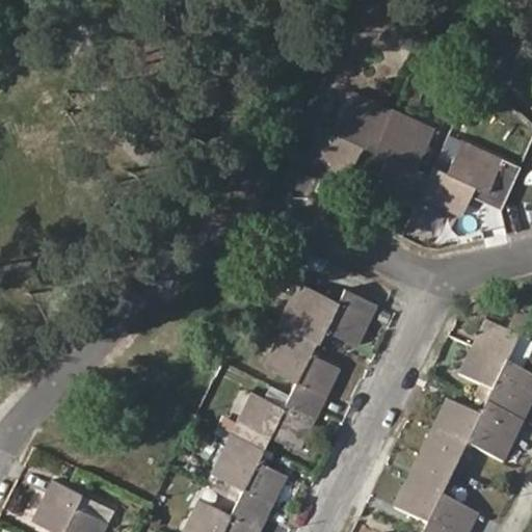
[(446,42),(446,41),(432,27),(431,29),(446,42)]
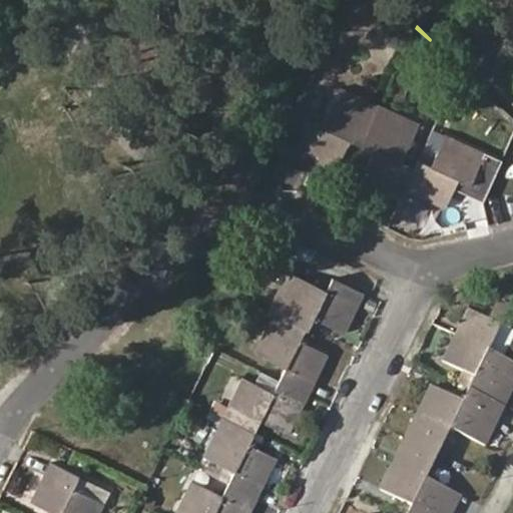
[(466,110),(477,118),(492,97),(481,87),(466,110)]
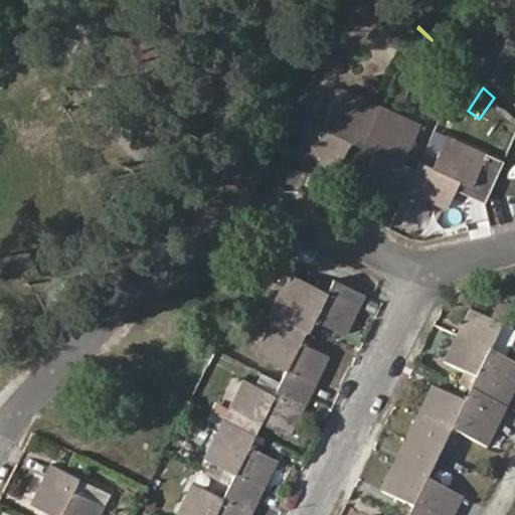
[(494,98),(494,97),(483,88),(494,98)]
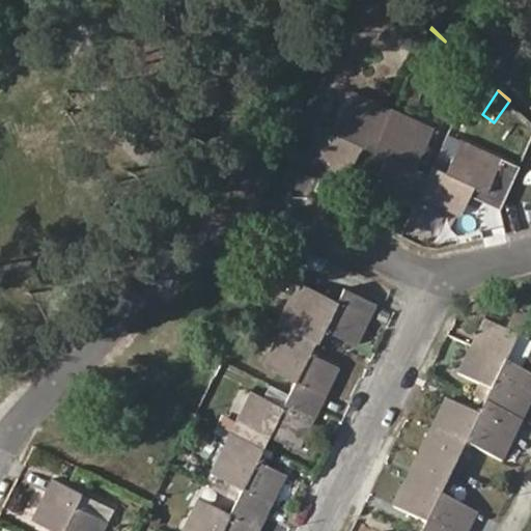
[(348,178),(363,146),(374,152),(394,110),(355,91),(335,133),(320,127),(306,160),(348,178)]
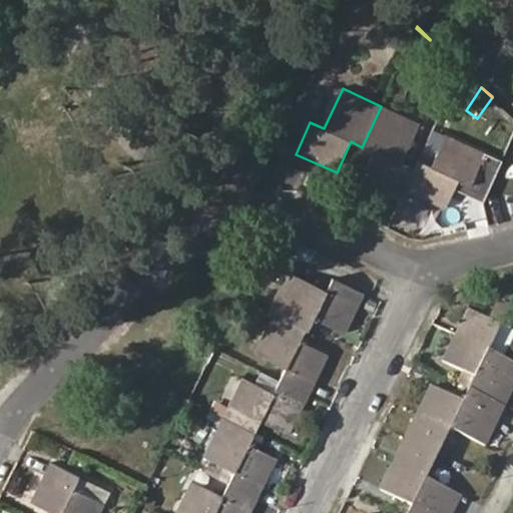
[(416,169),(404,163),(422,125),(381,106),(362,147),(374,152),(360,183),(401,202),(406,191),(416,169)]
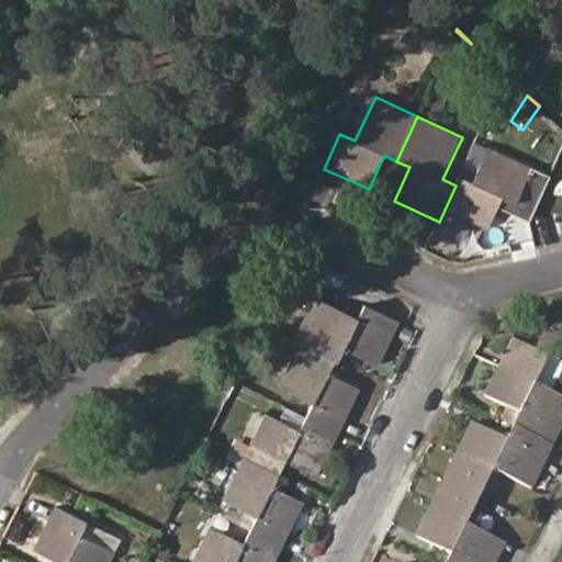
[(445,210),(489,229),(498,209),(503,198),(515,203),(530,168),(492,150),(476,183),(461,176),(456,186),(445,210)]
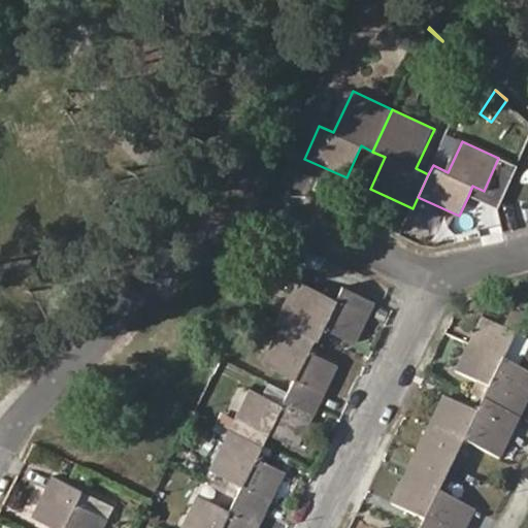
[(468,196),(480,201),(484,191),(472,186),(468,196)]
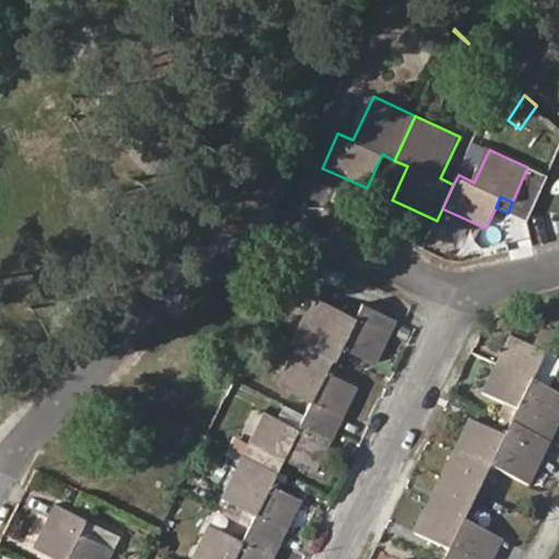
[(343,346),(377,364),(399,321),(363,305),(356,318),(313,298),(295,333),(337,355),(343,346)]
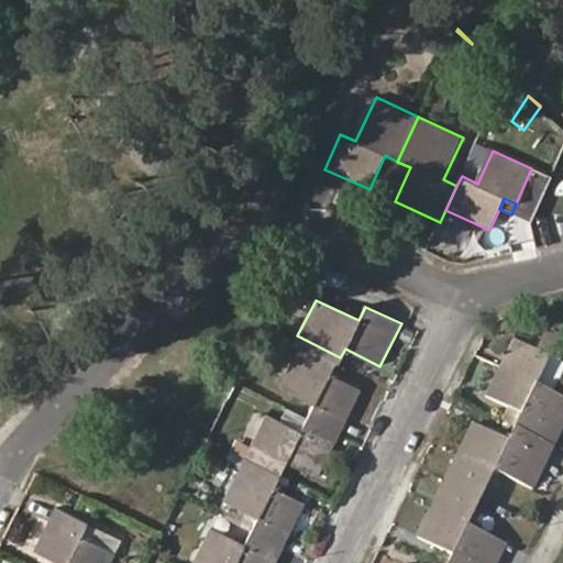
[(362,389),(332,374),(340,357),(297,335),(295,341),(301,344),(280,387),(316,404),(310,415),(332,426),(342,430),(362,389)]
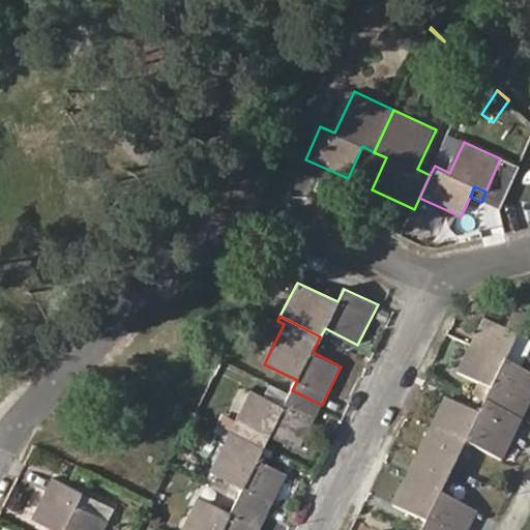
[(523,371),(505,361),(518,333),(483,316),(471,343),(492,354),(487,362),(519,380),(523,371)]
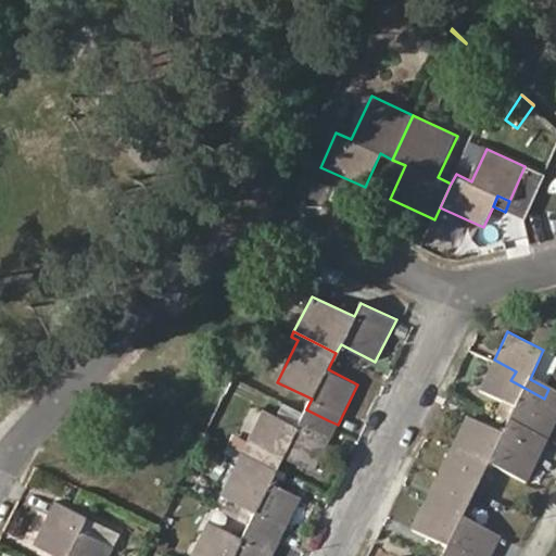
[(555,392),(548,389),(544,399),(510,380),(516,371),(494,359),(479,391),(513,408),(507,419),(548,440),(555,424),(555,392)]
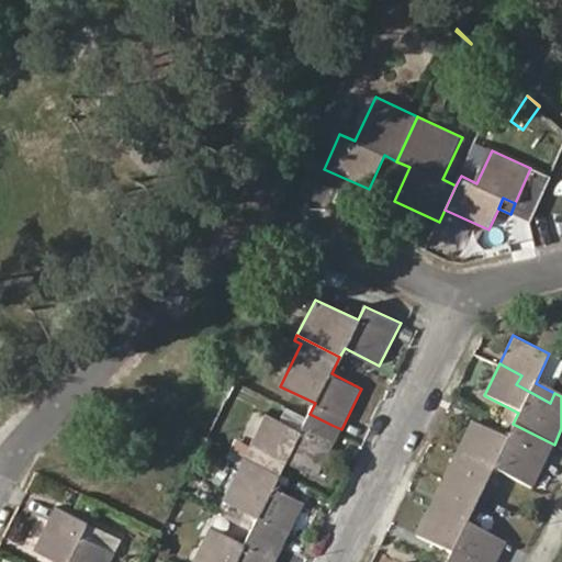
[(287,461),(318,476),(341,429),(332,425),(310,414),(301,431),(267,414),(248,452),(278,467),(282,469),(287,461)]
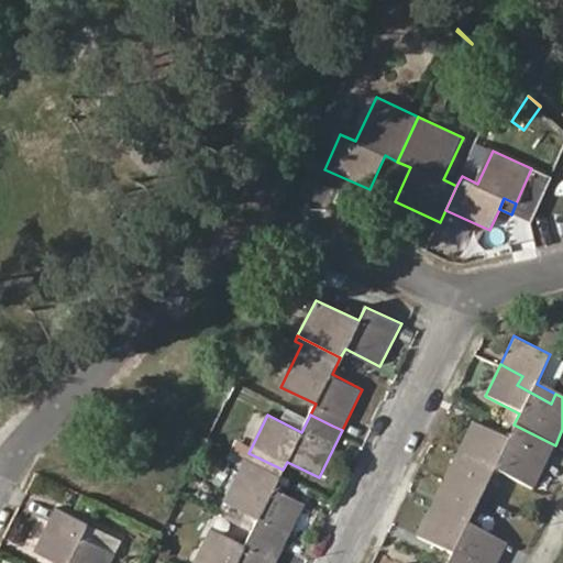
[(515,481),(533,489),(555,445),(514,424),(506,441),(472,422),(457,451),(479,462),(487,448),(521,466),(515,481)]
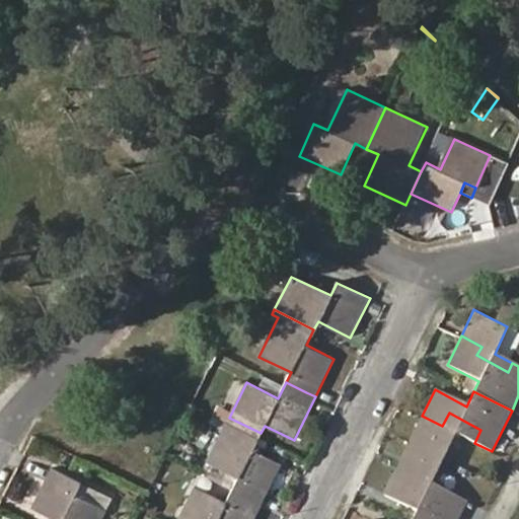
[(442,426),(422,416),(410,443),(443,459),(455,433),(474,443),(480,430),(449,413),(442,426)]
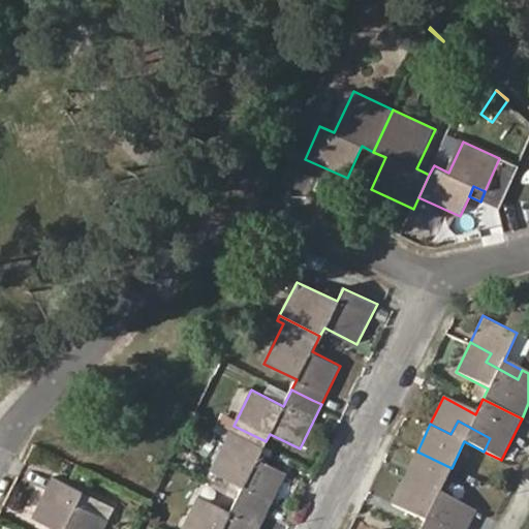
[(287,472),(258,458),(266,441),(261,439),(234,426),(212,470),(244,486),(240,495),(269,509),(287,472)]
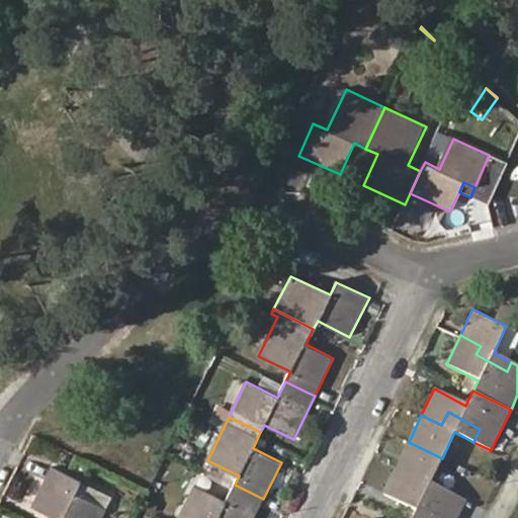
[(449,494),(430,484),(442,458),(409,442),(397,467),(416,477),(411,488),(444,504),(449,494)]
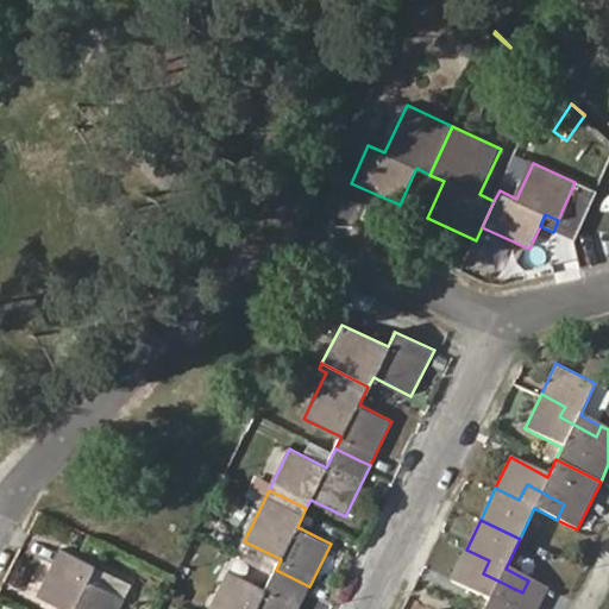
[(121,608),(126,600),(88,581),(95,566),(60,548),(38,595),(66,608),(121,608)]
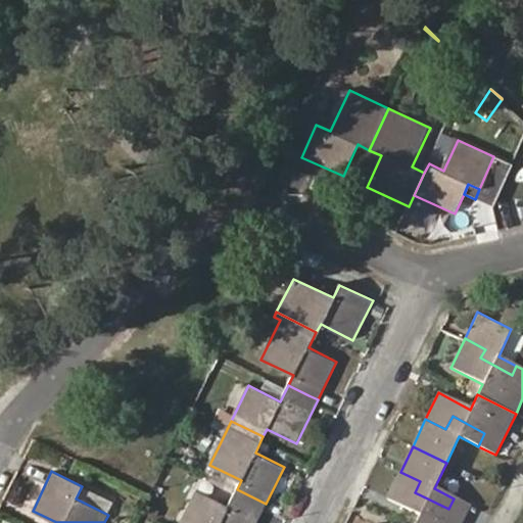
[(454,498),(448,509),(415,492),(420,481),(400,472),(387,500),(419,515),(415,522),(461,522),(469,507),(454,498)]
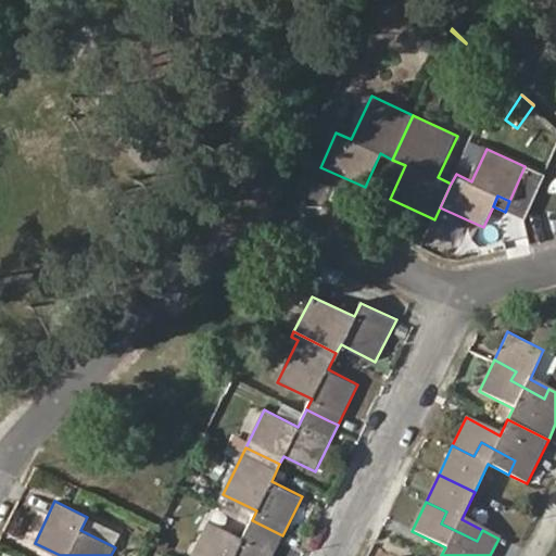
[(272,555),(282,535),(252,520),(243,538),(207,522),(190,555),(272,555)]
